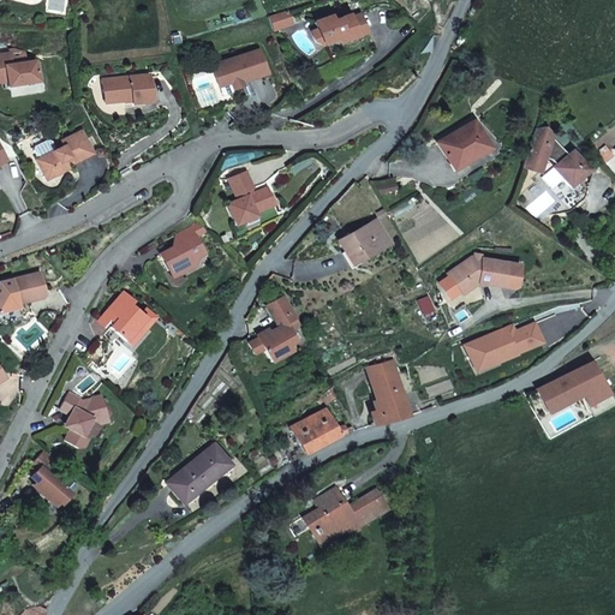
[(274,24),(275,28),(291,22),(286,10),(275,13),(279,23),(274,24)]
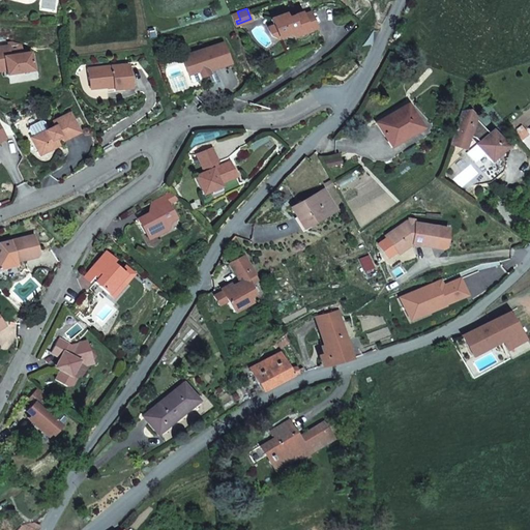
[(231,13),(234,25),(237,24),(236,21),(240,20),(237,11),(231,13)]
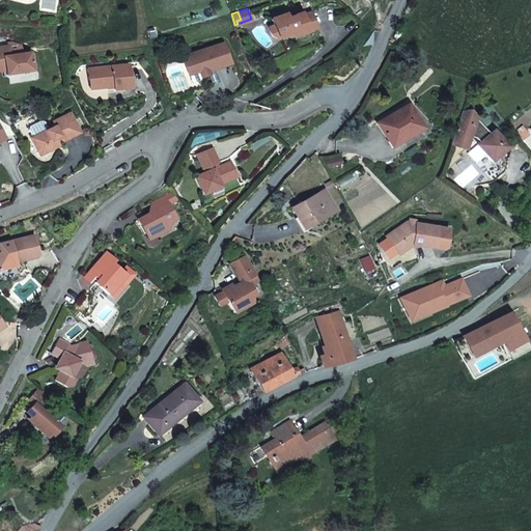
[(308,29),(316,26),(312,12),(304,16),(303,12),(294,17),(291,12),(273,20),(275,26),(270,28),(272,34),(279,38),(290,34),(296,36),(309,31),(308,29)]
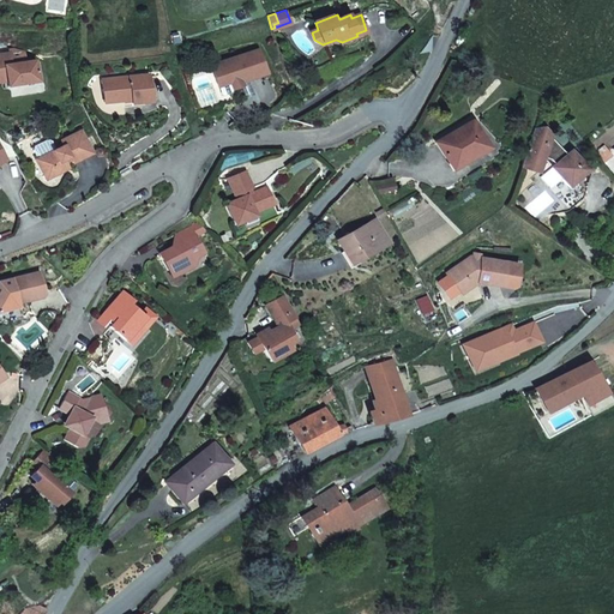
[(26,38),(23,48),(35,52),(37,42),(26,38)]
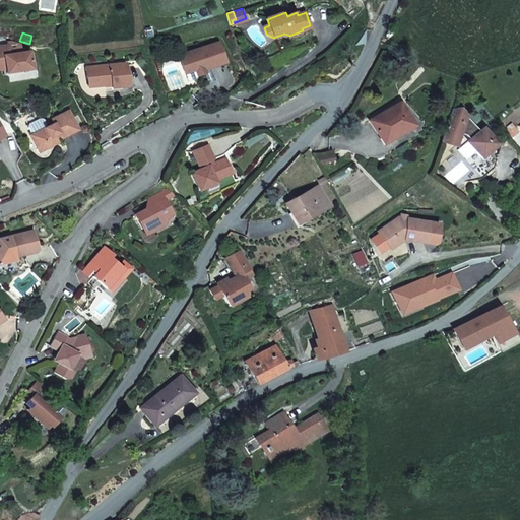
[(0,44),(0,61),(3,61),(4,68),(5,72),(31,67),(29,50),(21,51),(20,43),(11,41),(7,42),(7,44),(0,44)]
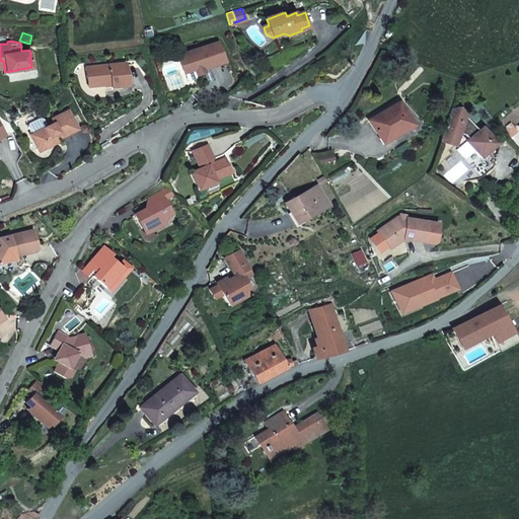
[(205,73),(204,69),(203,66),(208,64),(209,68),(226,62),(220,43),(179,56),(186,72),(195,69),(196,75),(205,73)]
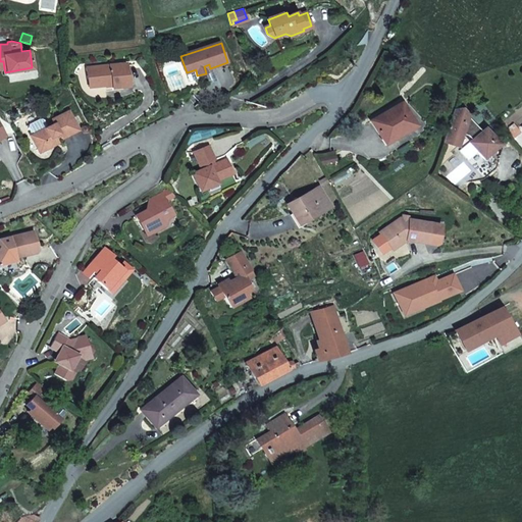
[(86,67),(88,77),(94,76),(95,86),(111,83),(111,87),(129,85),(126,62),(86,67)]
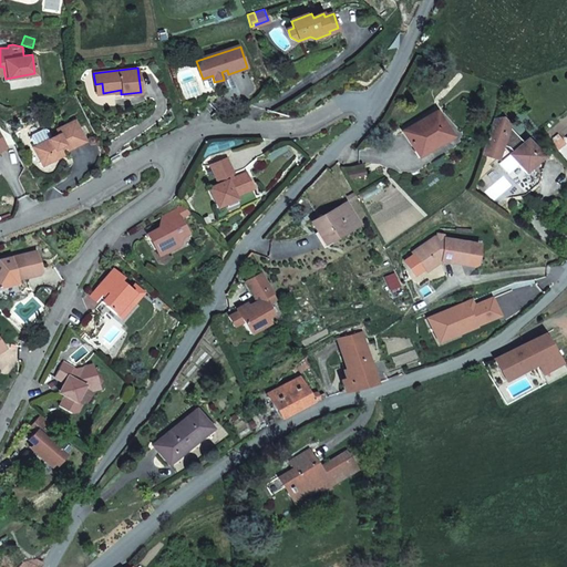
[(213,75),(203,79),(206,88),(214,84),(214,82),(213,75)]
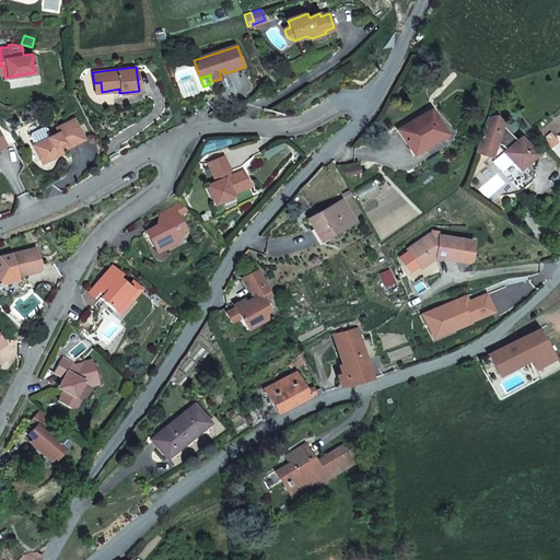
[(431,112),(398,130),(410,151),(431,139),(432,141),(444,135),(431,112)]
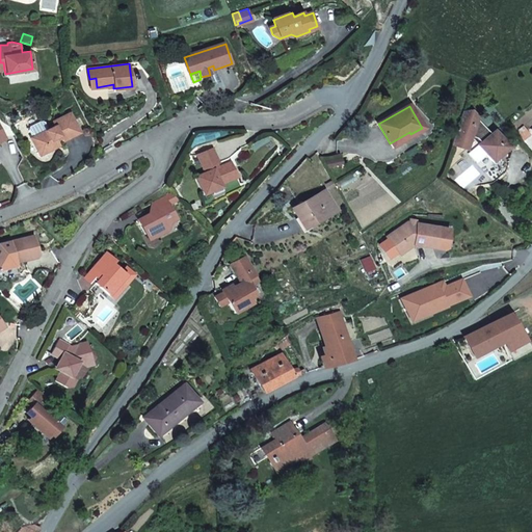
[(472,111),(462,113),(451,144),(462,148),(467,136),(471,137),(477,138),(480,142),(483,145),(481,148),(496,165),(507,163),(511,151),(500,136),(496,140),(491,134),(472,111)]
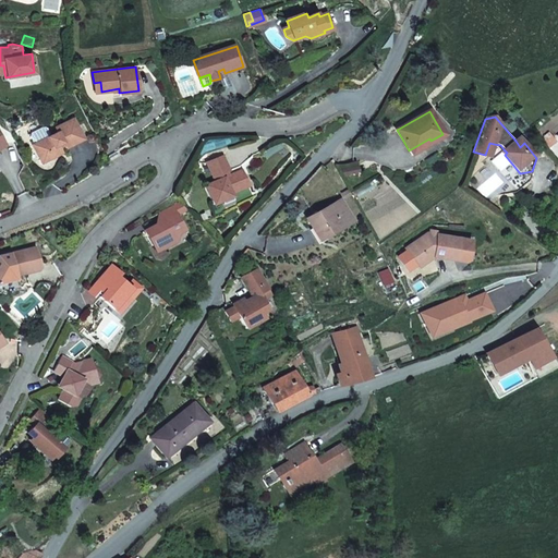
[(59,145),(63,143),(65,147),(84,138),(73,118),(57,126),(58,132),(51,135),(35,144),(33,145),(41,164),(61,153),(62,150),(59,145)]
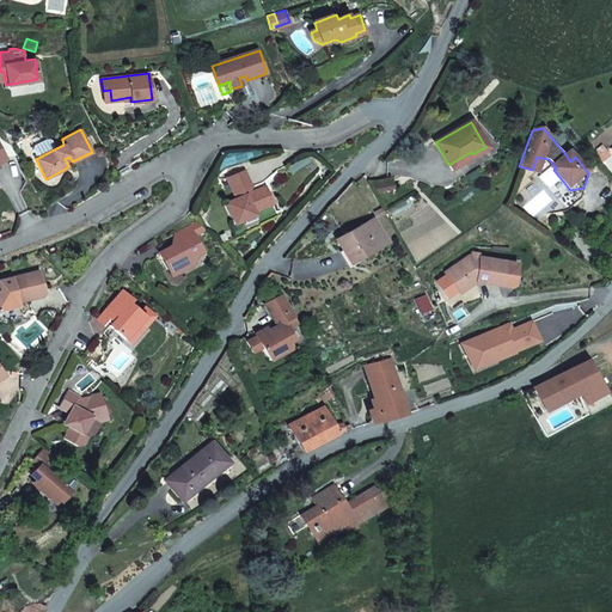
[(34,150),(38,158),(56,148),(51,140),(49,139),(35,146),(34,150)]
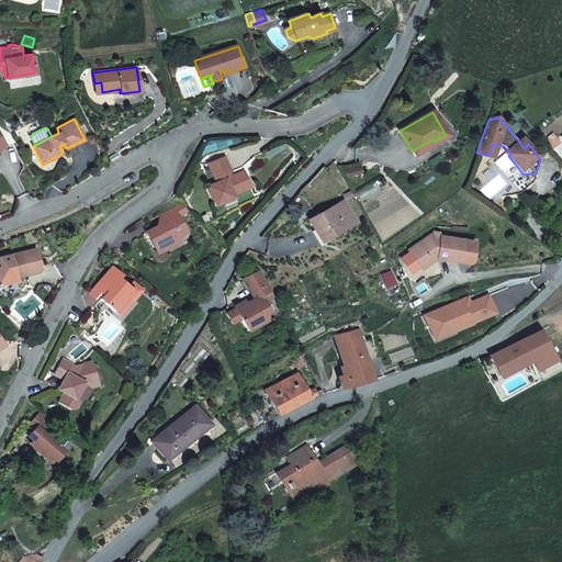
[(523,138),(519,142),(524,148),(528,144),(523,138)]
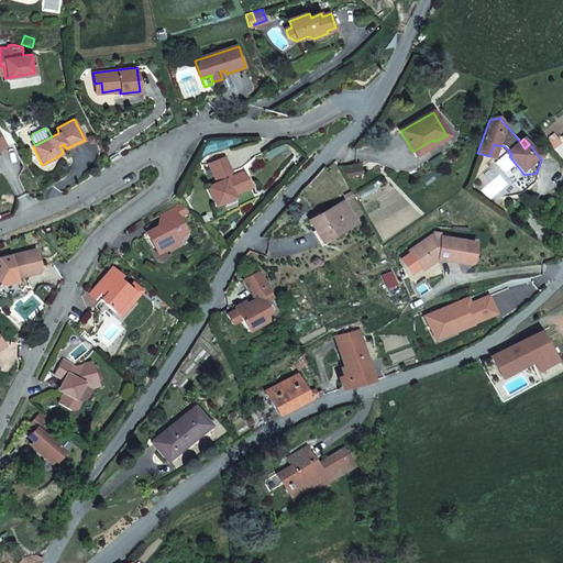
[(433,140),(412,152),(415,155),(434,142),(433,140)]
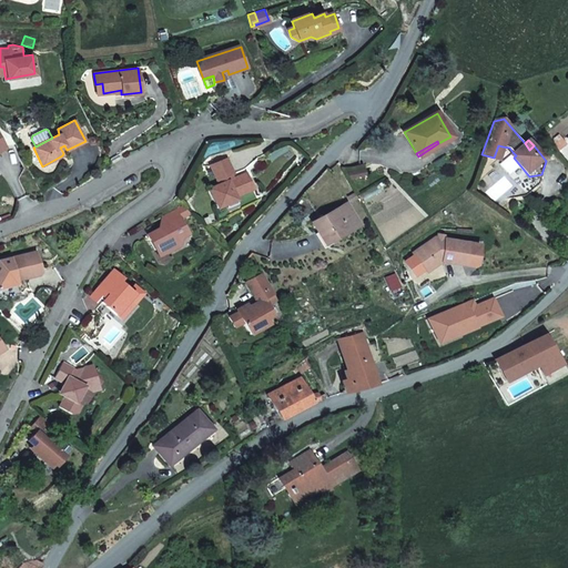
[(498,145),(494,158),(498,160),(503,146),(498,145)]
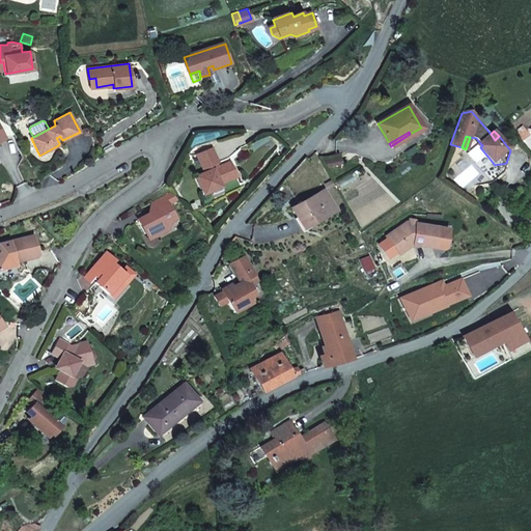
[(210,148),(194,155),(201,172),(193,176),(199,191),(201,194),(208,191),(219,186),(217,183),(233,176),(227,161),(215,166),(214,163),(216,162),(210,148)]
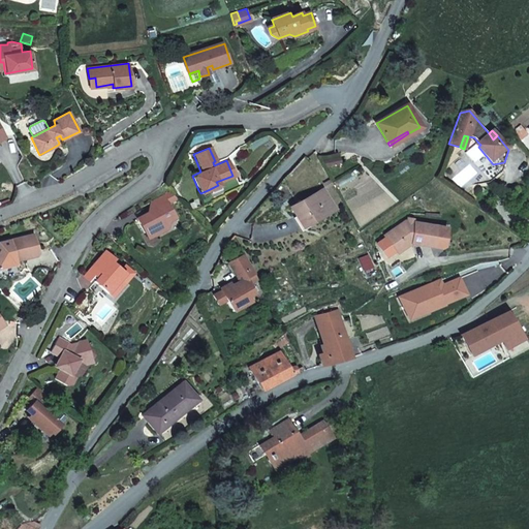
[(339,156),(321,159),(325,167),(340,165),(339,156)]
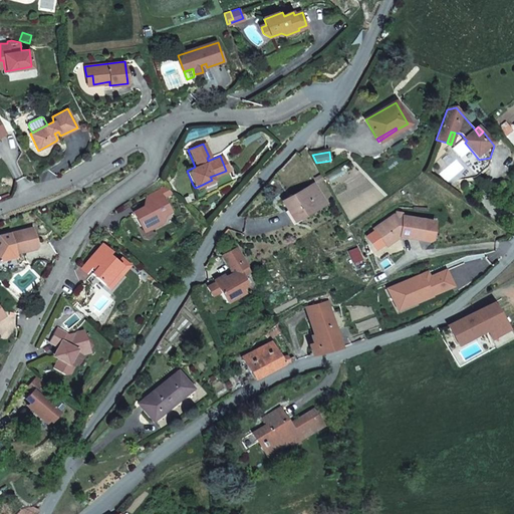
[(313,185),(288,198),(293,208),(287,211),(292,221),(323,204),(313,185)]
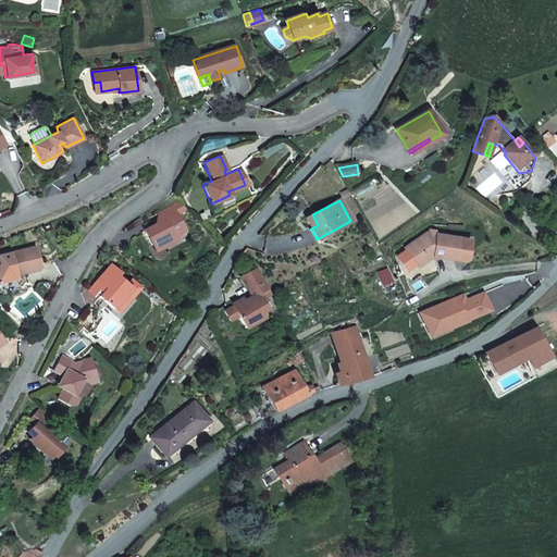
[(158,212),(155,222),(162,219),(162,220),(174,213),(185,208),(177,201),(158,212)]
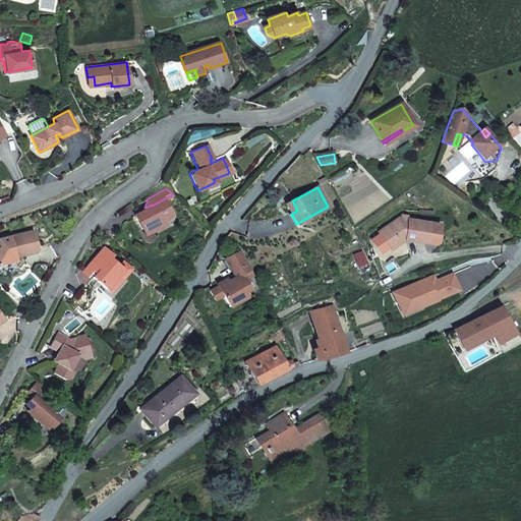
[(145,210),(133,216),(141,229),(149,225),(152,230),(162,225),(164,217),(170,214),(163,199),(152,206),(152,205),(145,208),(145,210)]
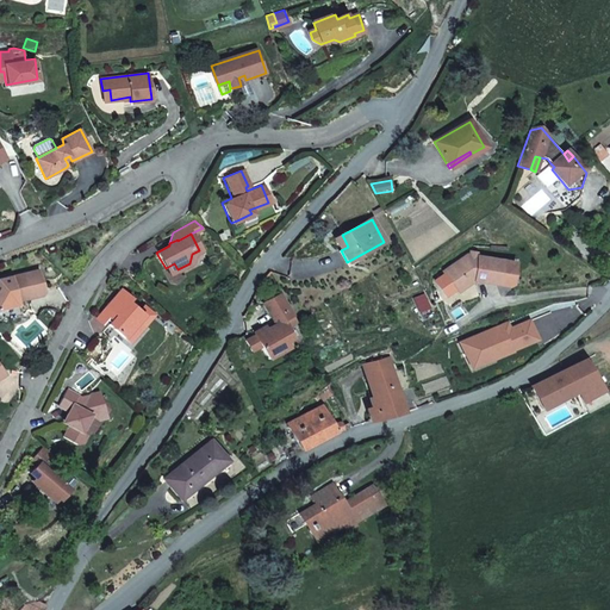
[(348,247),(342,235),(335,238),(341,250),(348,247)]
